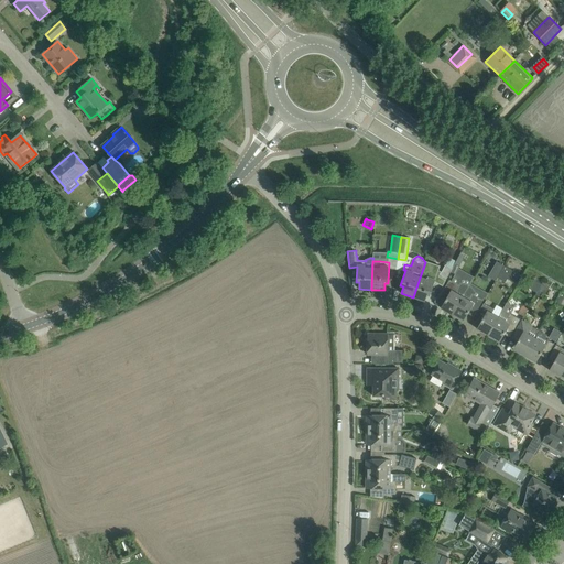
[(420,278),(413,297),(425,302),(427,295),(430,296),(437,275),(440,277),(442,272),(438,271),(440,267),(425,261),(425,262),(424,266),(420,278)]
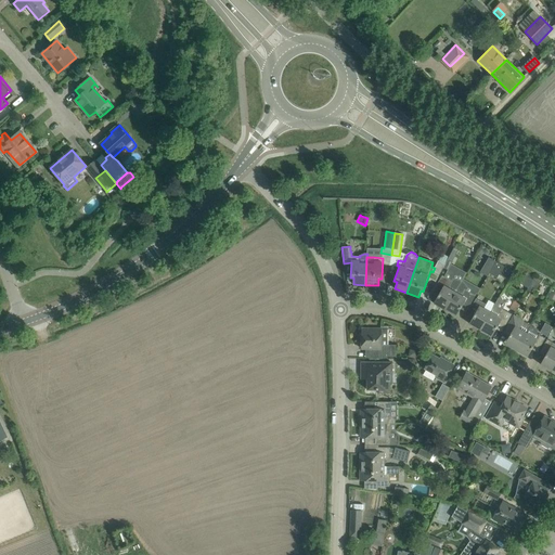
[(489,257),(480,272),(488,276),(490,273),(497,261),(489,257)]
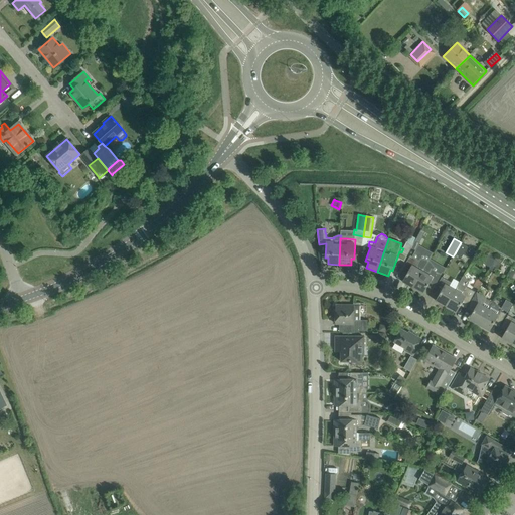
[(413,245),(411,248),(415,250),(419,242),(415,240),(413,245)]
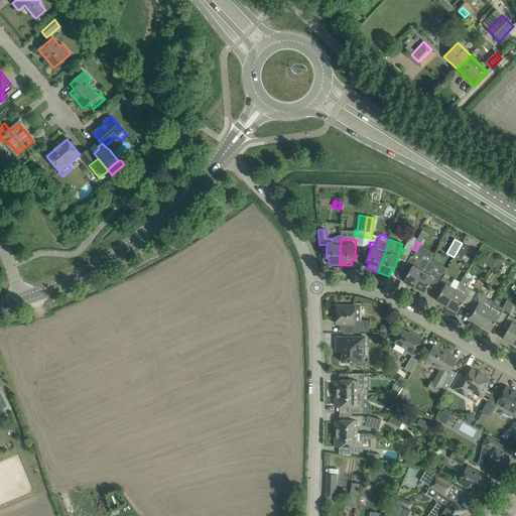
[(408,257),(412,249),(414,246),(407,242),(404,249),(402,253),(401,253),(408,257)]
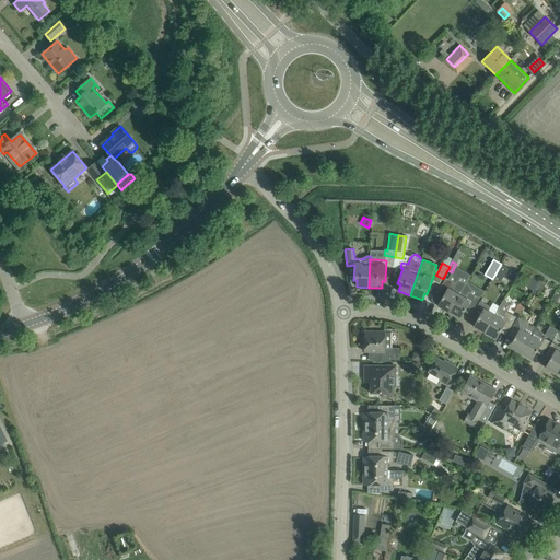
[(501,264),(494,276),(502,280),(509,269),(501,264)]
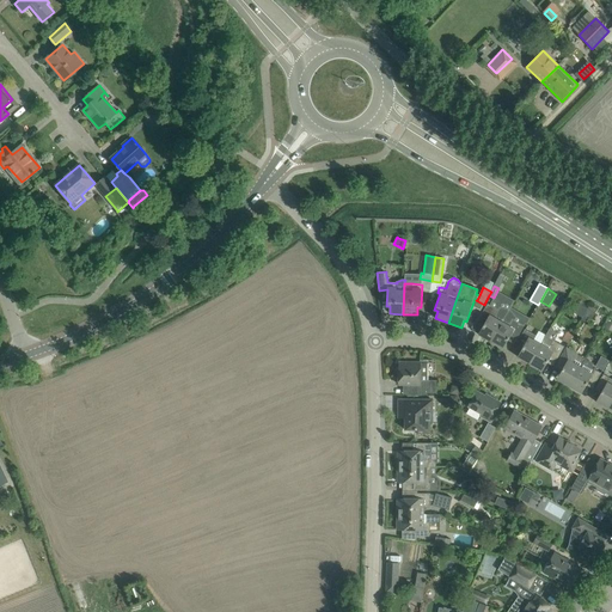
[(500,307),(499,310),(488,304),(478,319),(485,323),(478,335),(490,342),(509,310),(500,307)]
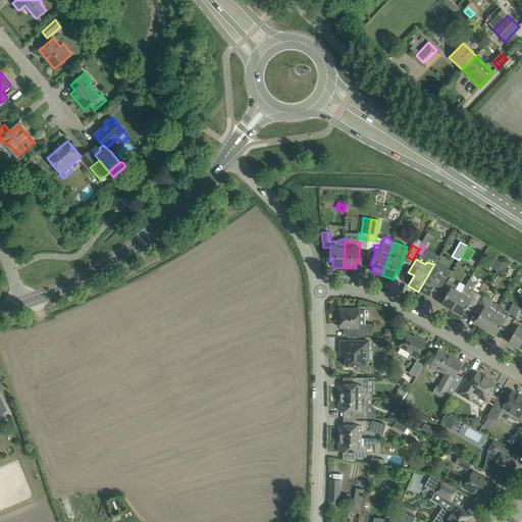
[(492,259),(490,263),(499,268),(501,264),(492,259)]
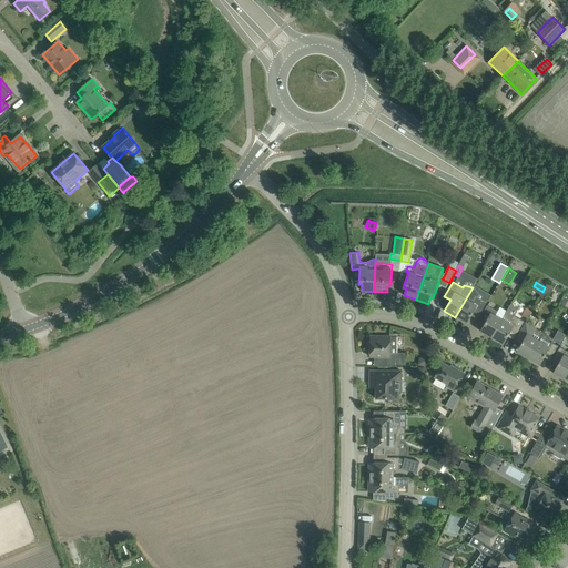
[(545,287),(540,295),(545,297),(546,295),(549,295),(551,291),(554,287),(547,284),(545,287)]
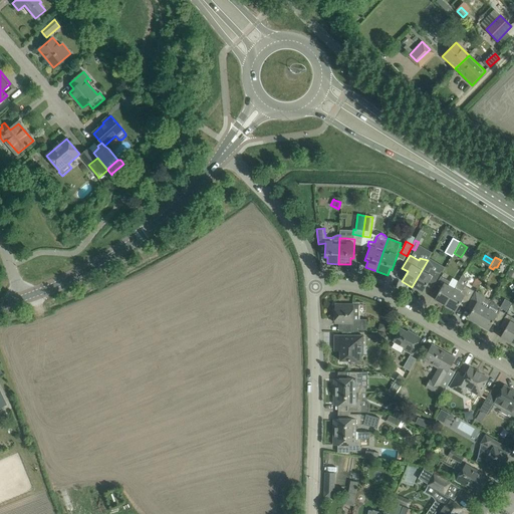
[(441,274),(432,269),(434,267),(428,260),(412,287),(423,293),(428,283),(434,286),(441,274)]
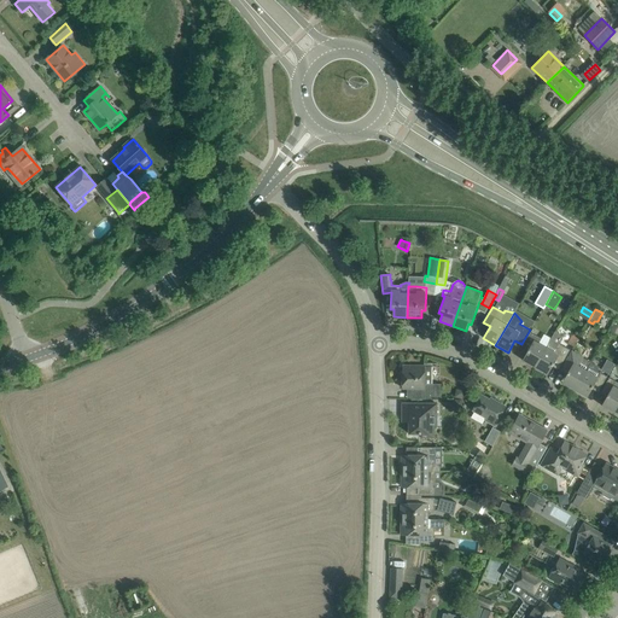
[(570,350),(560,344),(561,342),(557,332),(555,332),(547,348),(535,368),(548,375),(554,363),(560,367),(570,350)]
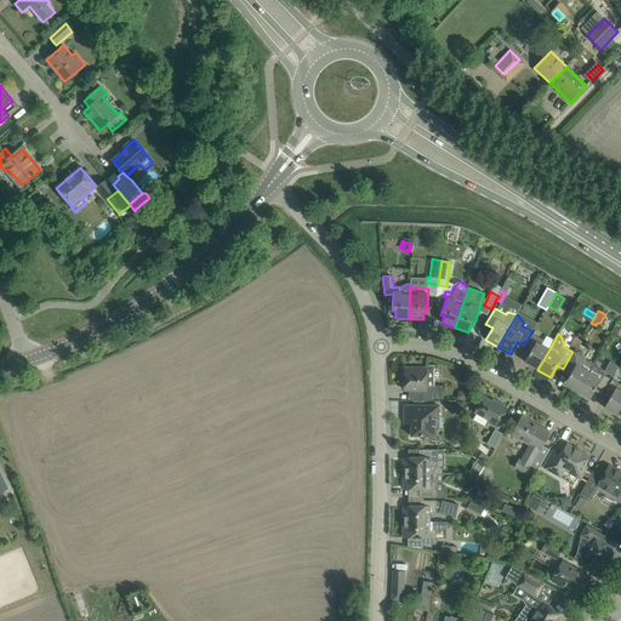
[(537,370),(550,349),(541,346),(543,341),(533,335),(525,347),(531,351),(525,363),(537,370)]
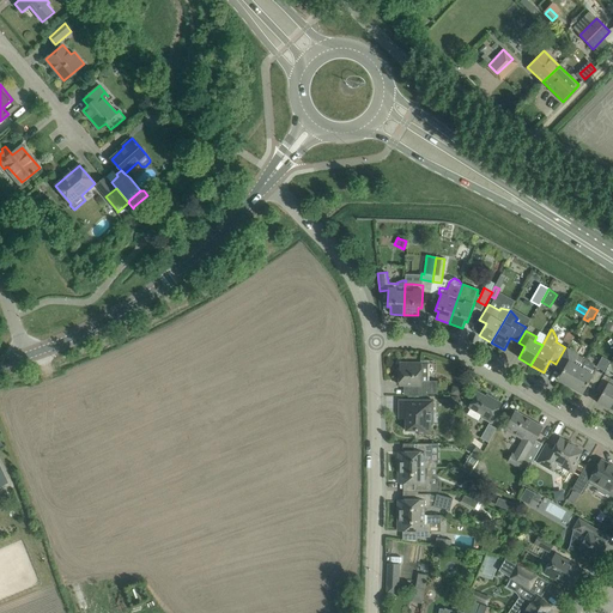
[(568,332),(563,340),(569,344),(574,335),(568,332)]
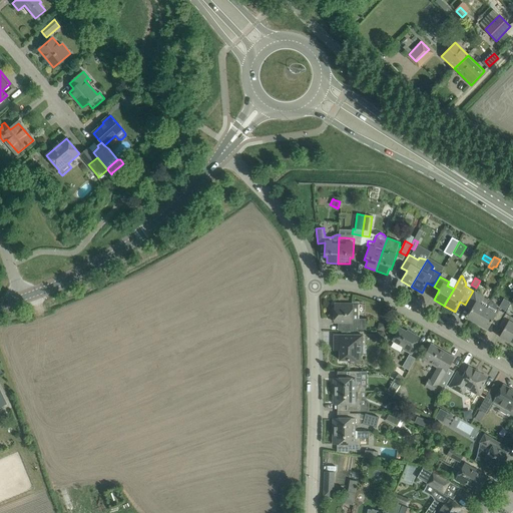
[(487,308),(491,301),(475,292),(467,306),(472,309),(467,318),(477,324),(486,308),(487,308)]
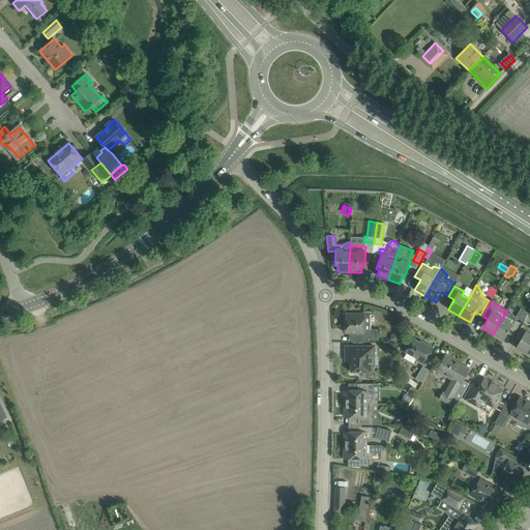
[(518,318),(525,322),(529,312),(523,307),(518,318)]
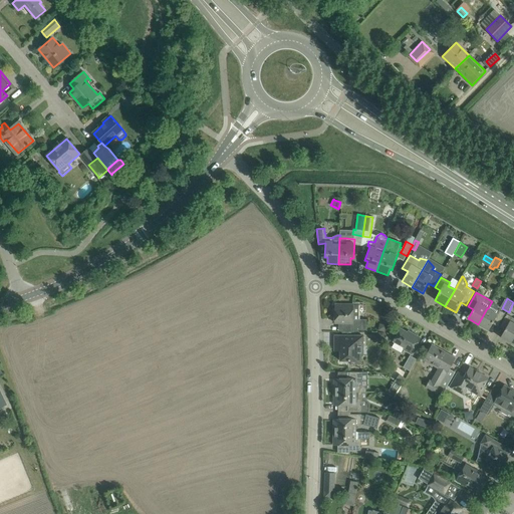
[(359,305),(353,305),(353,304),(335,304),(335,308),(333,309),(333,314),(335,314),(334,323),(338,323),(338,332),(358,332),(358,330),(366,330),(367,319),(359,319),(359,305)]
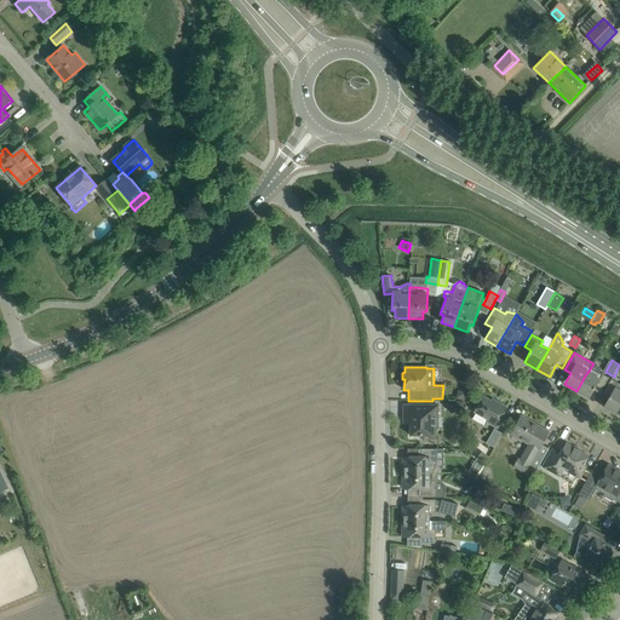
[(587,372),(577,391),(589,399),(596,388),(602,391),(609,378),(598,372),(596,377),(589,372),(587,372)]
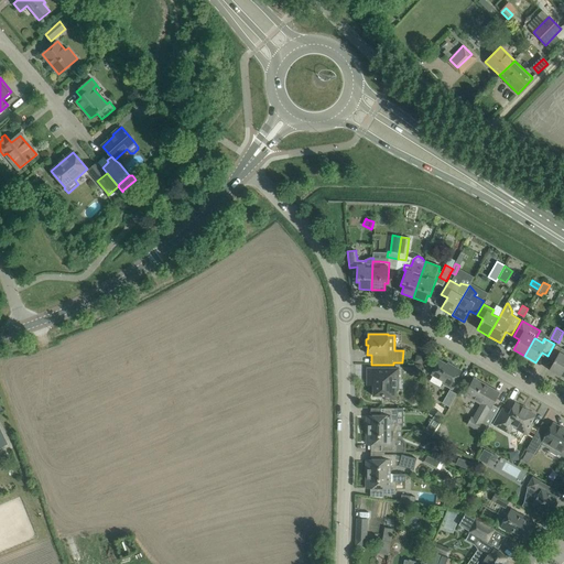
[(563,370),(563,349),(556,345),(550,357),(555,360),(549,370),(561,377),(563,370)]
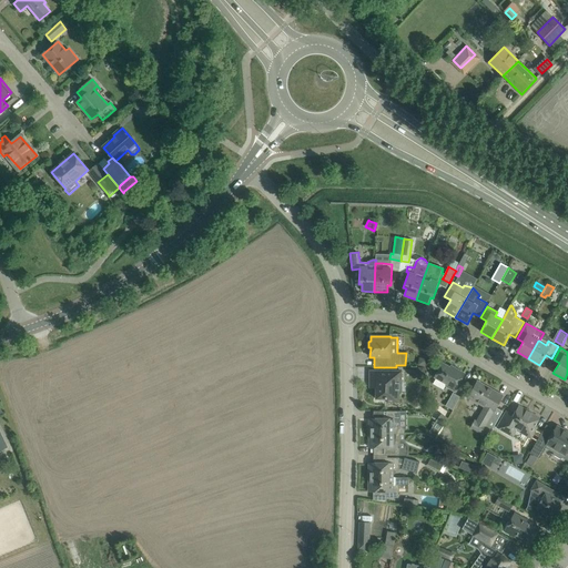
[(447,385),(446,387),(454,392),(465,374),(456,368),(455,371),(443,363),(435,377),(447,385)]
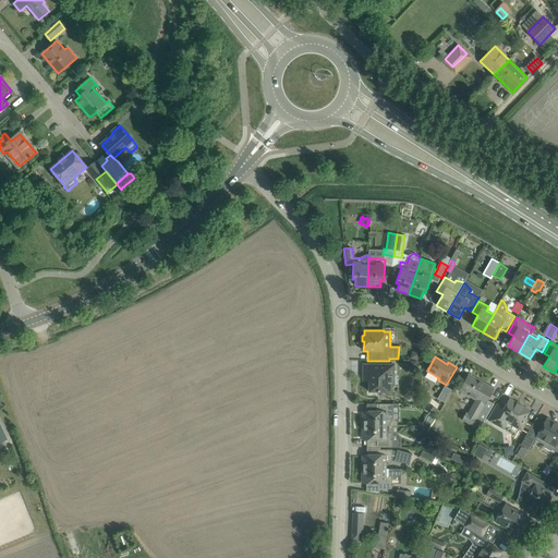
[(390,374),(395,374),(395,365),(363,365),(363,377),(370,377),(370,392),(380,392),(380,396),(391,396),(392,384),(390,384),(390,374)]
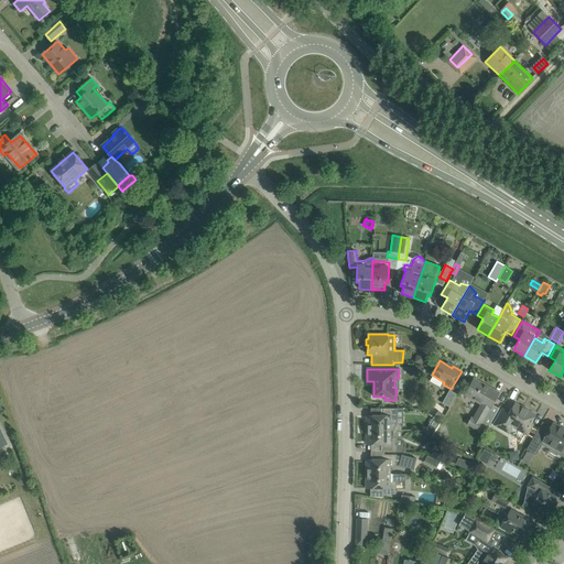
[(491,389),(483,383),(474,378),(464,394),(481,404),(474,419),(472,418),(467,425),(485,435),(491,423),(500,409),(499,408),(499,409),(494,405),(500,393),(491,389)]
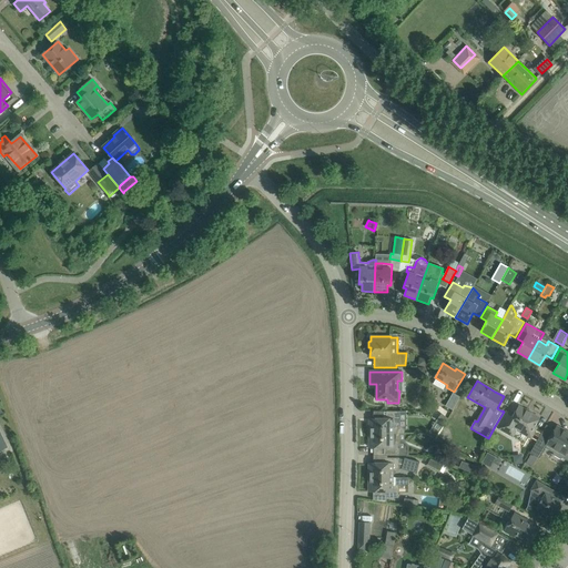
[(460,397),(453,393),(445,406),(453,411),(460,397)]
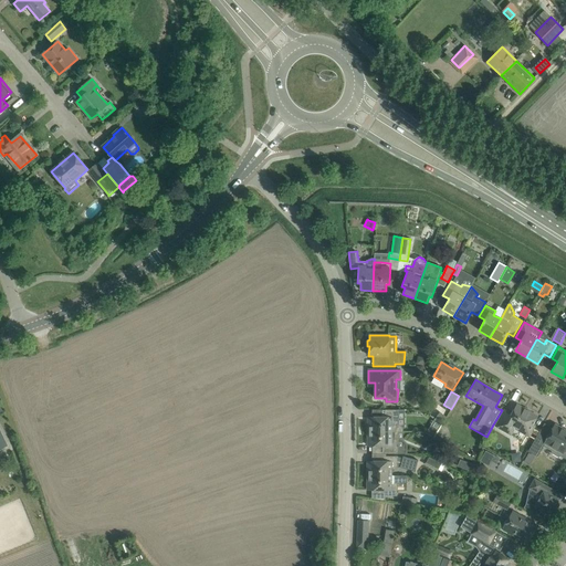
[(522,430),(521,432),(528,437),(535,427),(533,425),(537,417),(530,412),(531,411),(525,408),(524,409),(517,405),(512,413),(504,410),(495,426),(507,433),(511,428),(514,430),(515,427),(522,430)]
